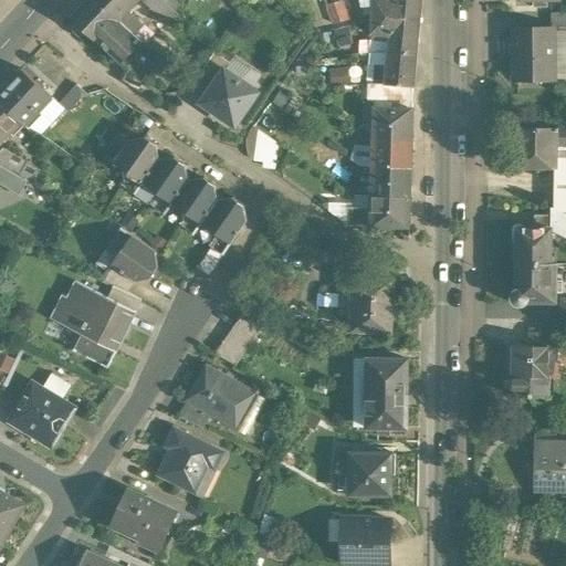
[(118,21),(96,0),(86,0),(69,19),(72,22),(66,28),(80,40),(85,33),(96,44),(111,29),(118,21)]
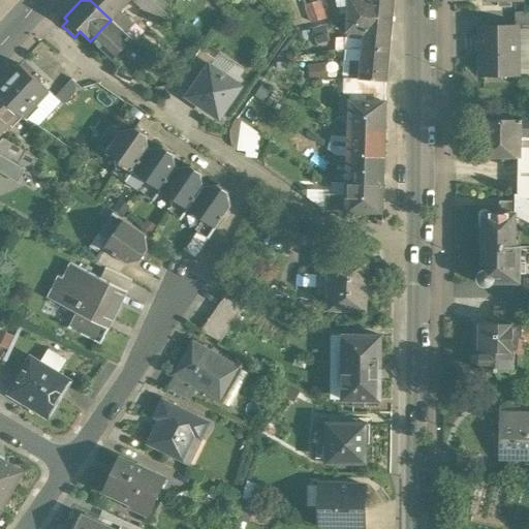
[(90,0),(111,20),(119,11),(128,0),(90,0)]
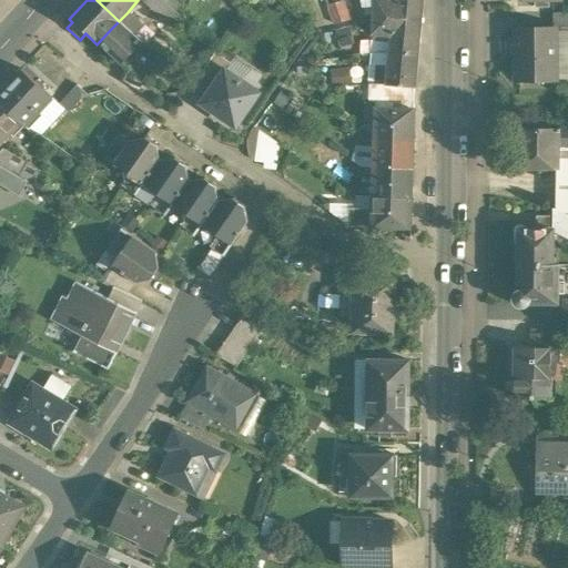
[(164,3),(160,0),(139,0),(169,27),(179,16),(165,3),(164,3)]
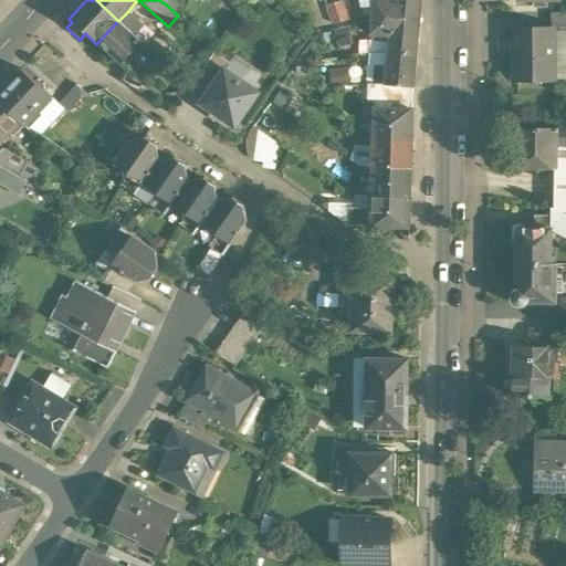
[(167,0),(165,3),(178,16),(192,0),(167,0)]
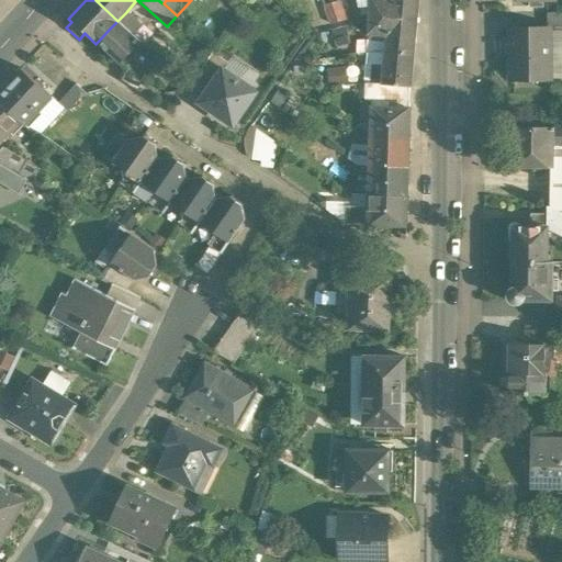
[(416,0),(368,0),(368,7),(368,15),(389,15),(389,21),(415,23),(416,0)]
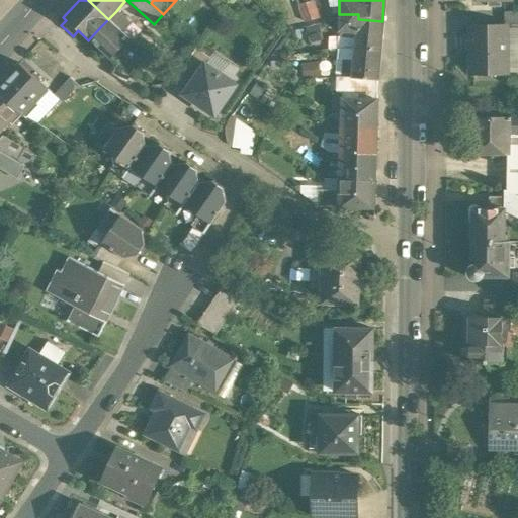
[(313,1),(298,5),(304,22),(319,18),(313,1)]
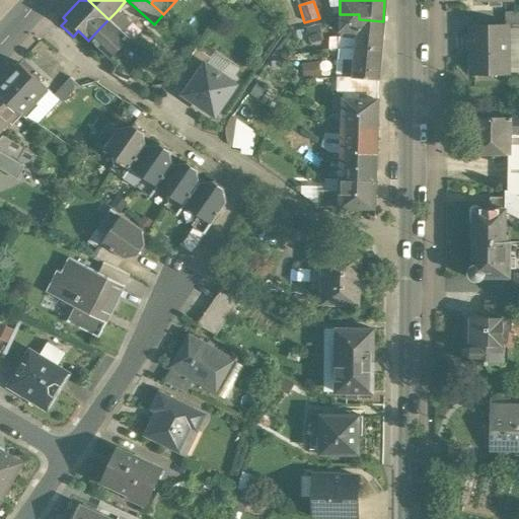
[(131,24),(117,11),(108,19),(122,32),(131,24)]
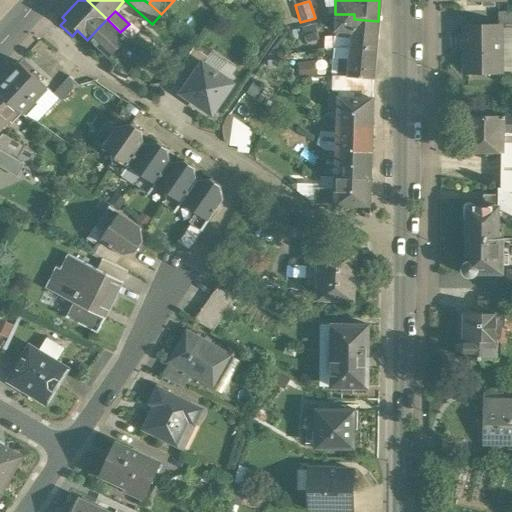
[(511,27),(511,11),(498,11),(498,26),(499,26),(500,28),(511,27)]
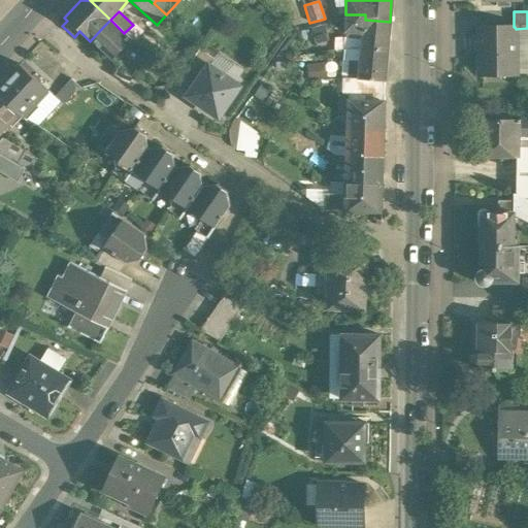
[(365,14),(345,14),(345,33),(363,34),(362,39),(361,48),(387,51),(390,22),(365,20),(365,14)]
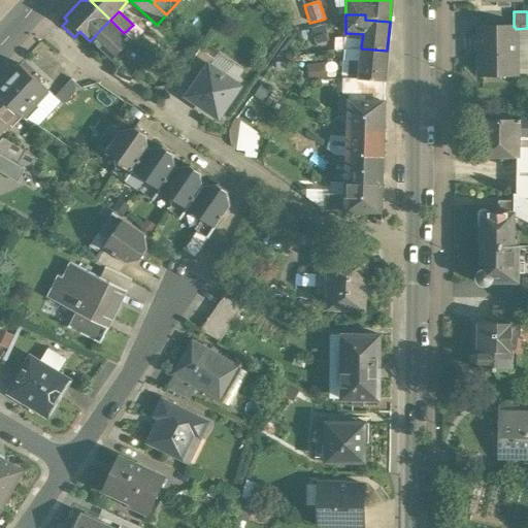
[(124,33),(110,20),(103,27),(116,39),(118,40),(124,33)]
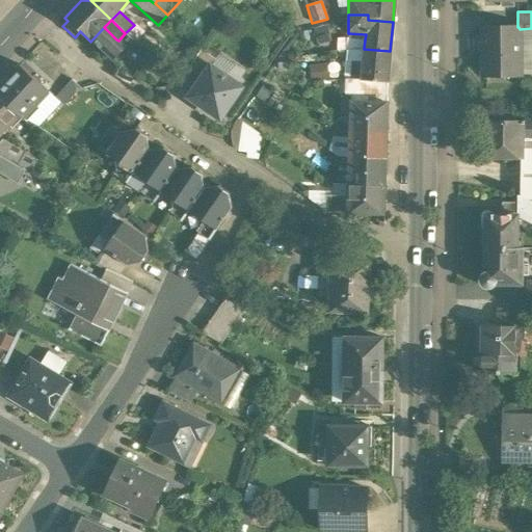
[(116,40),(104,27),(90,41),(111,60),(114,57),(107,50),(116,40)]
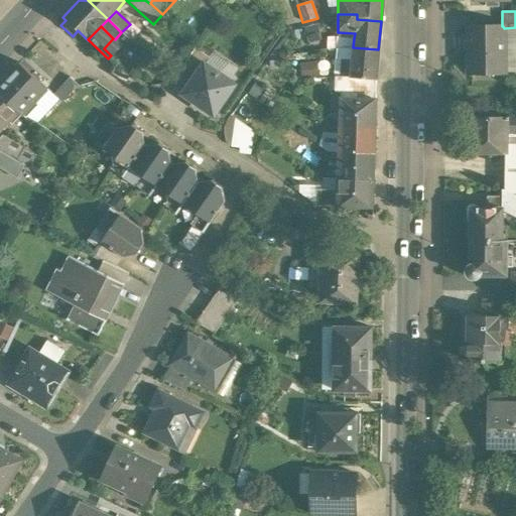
[(502,26),(476,26),(476,32),(469,32),(469,73),(504,73),(504,28),(503,26),(502,26)]
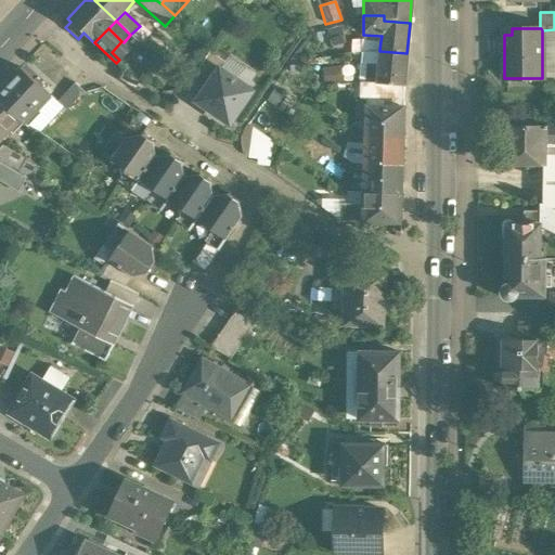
[(130,35),(124,42),(121,41),(112,52),(119,60),(138,41),(130,35)]
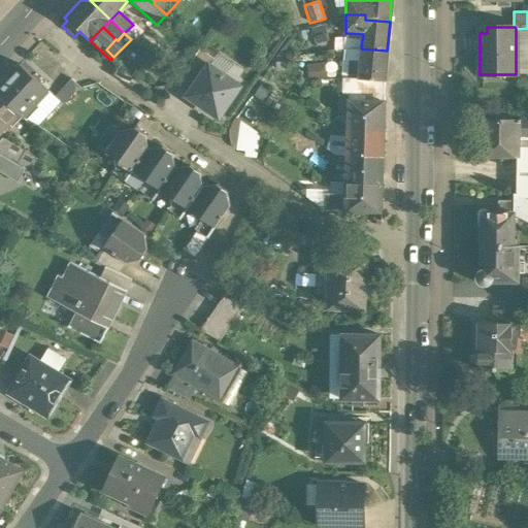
[(387,51),(361,48),(360,63),(359,79),(384,81),(385,81),(387,51)]
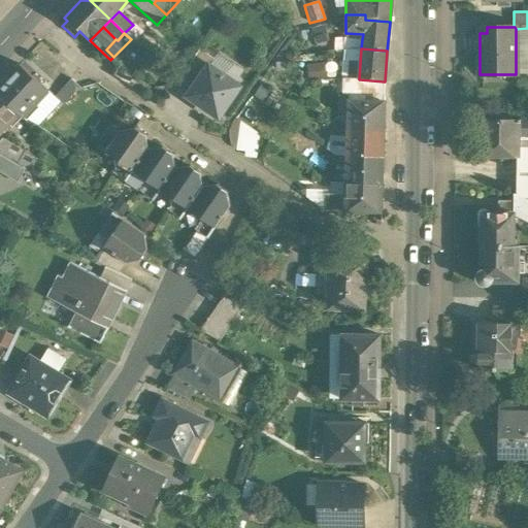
[(178,80),(191,89),(206,67),(210,60),(198,52),(178,80)]
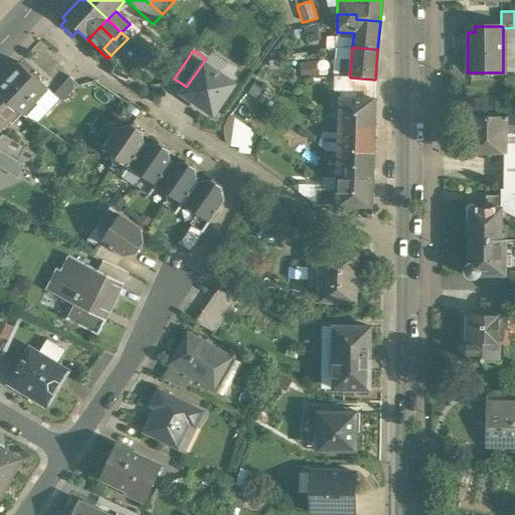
[(351,61),(342,60),(340,76),(349,77),(350,77),(351,61)]
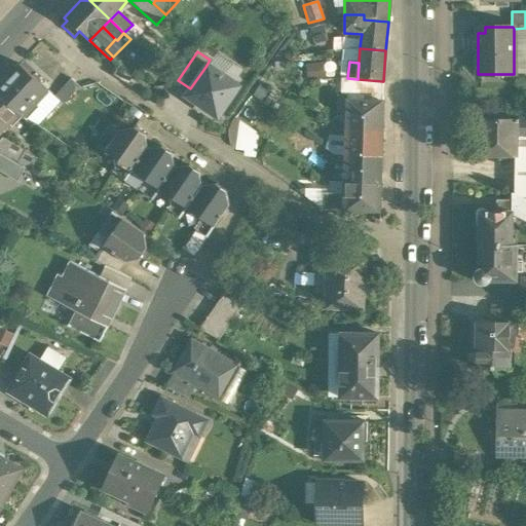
[(20,65),(0,84),(0,96),(17,114),(23,118),(47,91),(20,65)]
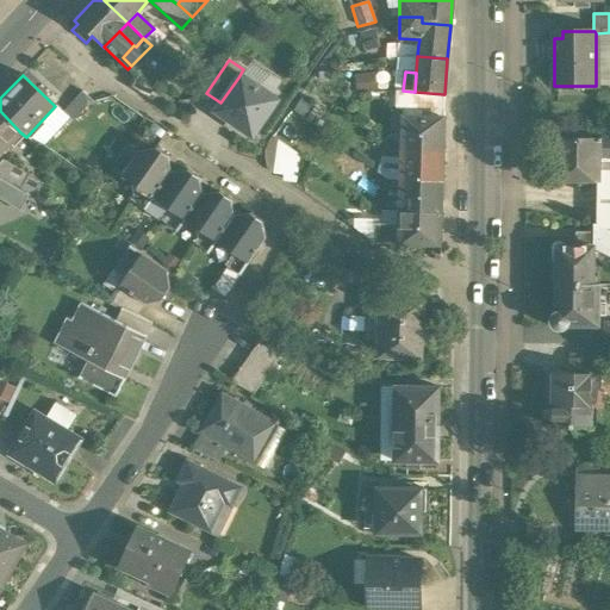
[(159,87),(137,75),(130,87),(151,99),(159,87)]
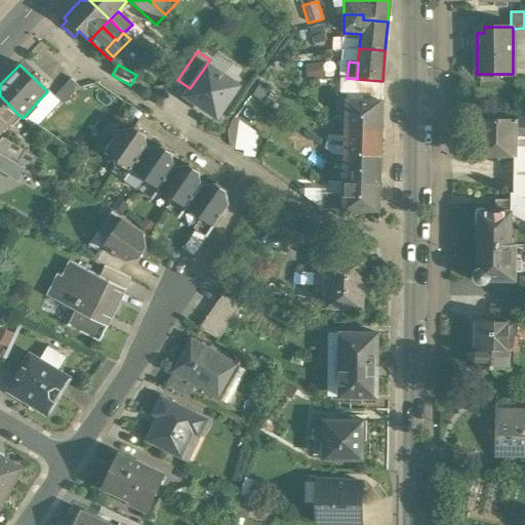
[(190,88),(184,98),(214,119),(236,87),(205,67),(190,88)]
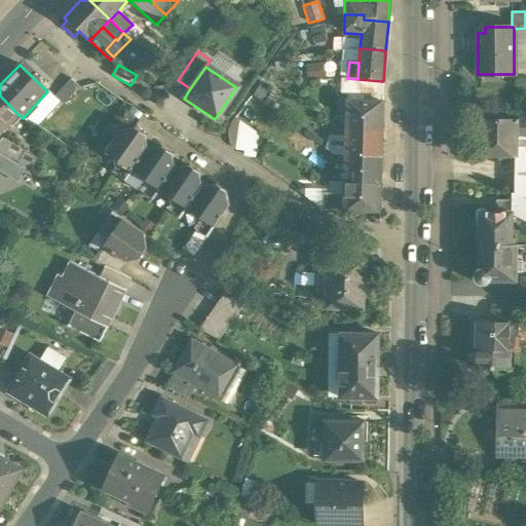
[(347,78),(342,79),(341,95),(347,95),(347,101),(354,101),(357,79),(347,78)]
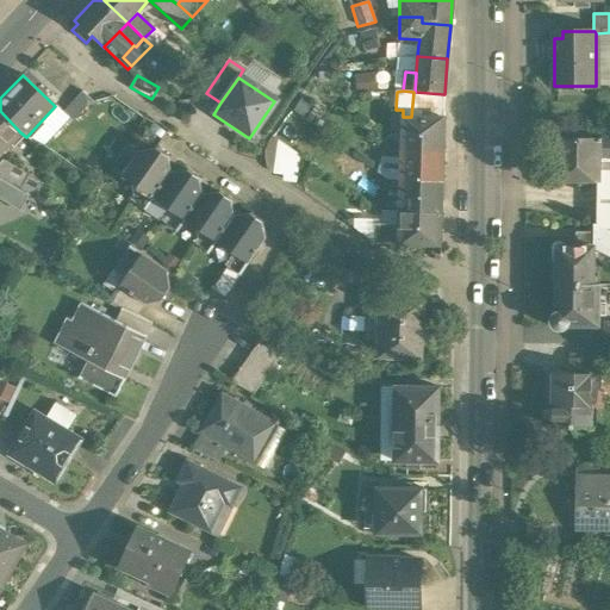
[(81,92),(62,112),(72,122),(92,101),(81,92)]
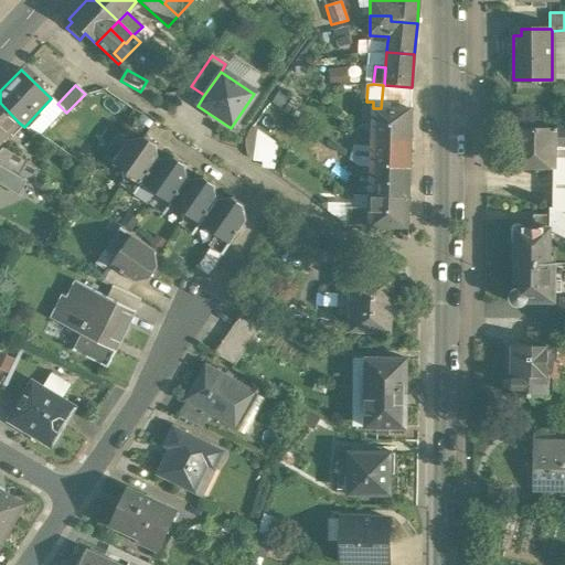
[(384,85),(383,85),(381,108),(411,109),(411,87),(384,85)]
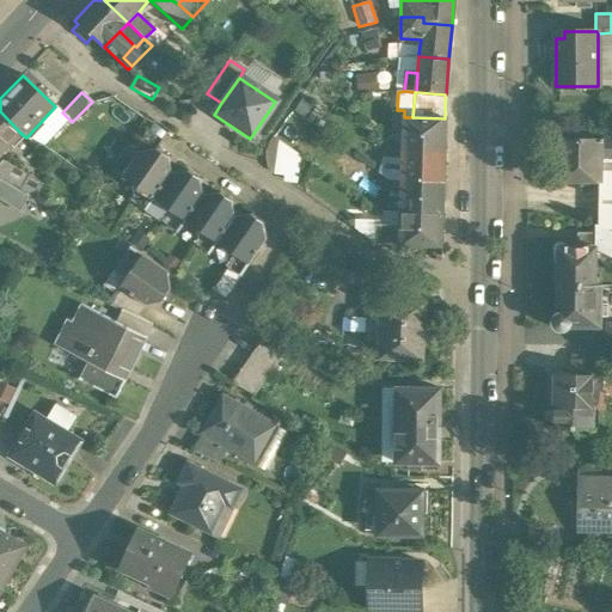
[(0,111),(0,154),(20,133),(0,111)]
